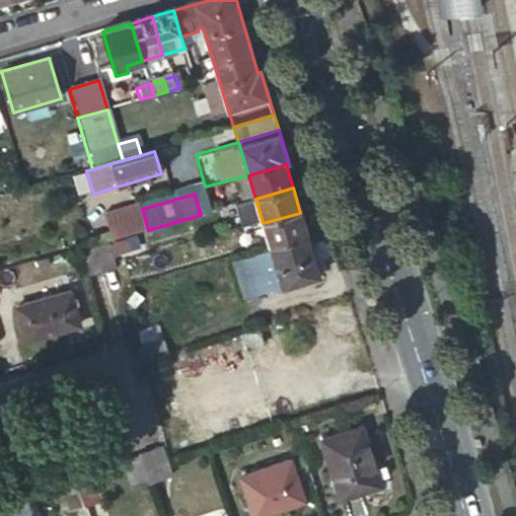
[(141,206),(106,216),(114,240),(130,235),(148,230),(142,209),(141,206)]
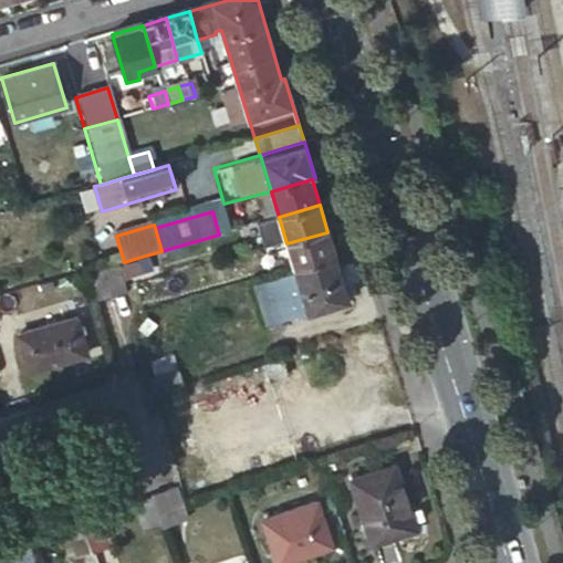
[(327,232),(287,243),(294,269),(335,258),(327,232)]
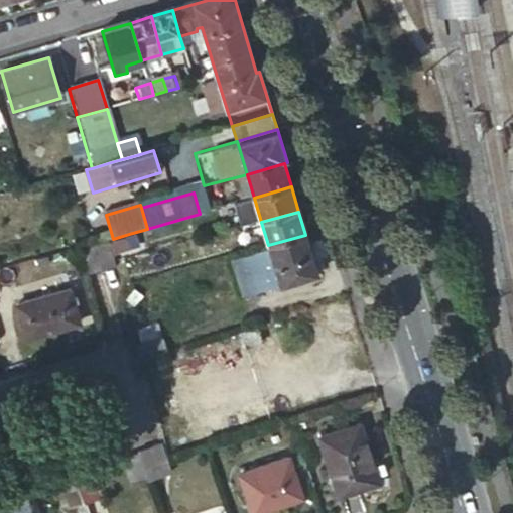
[(113,239),(112,239),(117,256),(134,251),(129,234),(113,239)]
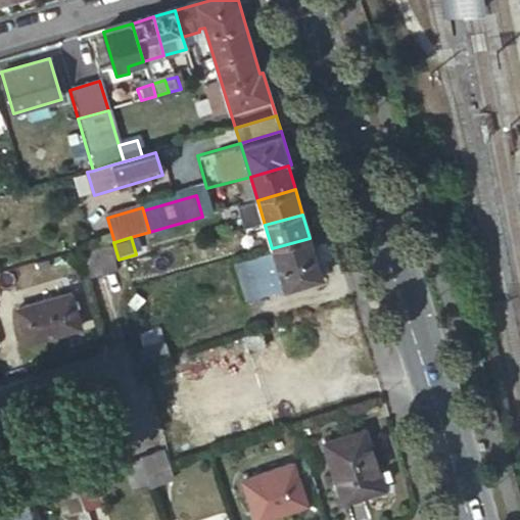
[(310,238),(272,248),(273,252),(284,288),(321,278),(310,238)]
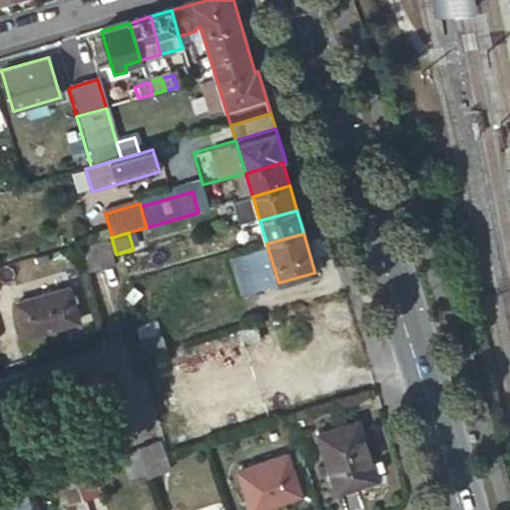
[(119,264),(118,261),(116,255),(111,237),(97,241),(104,268),(119,264)]
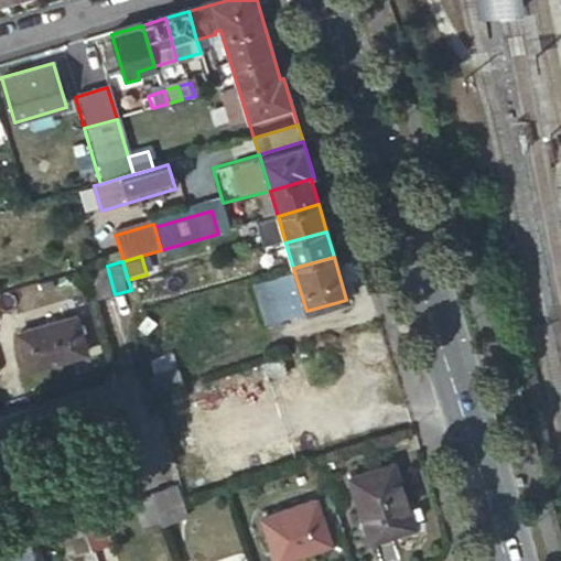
[(107,266),(90,270),(99,299),(115,294),(107,266)]
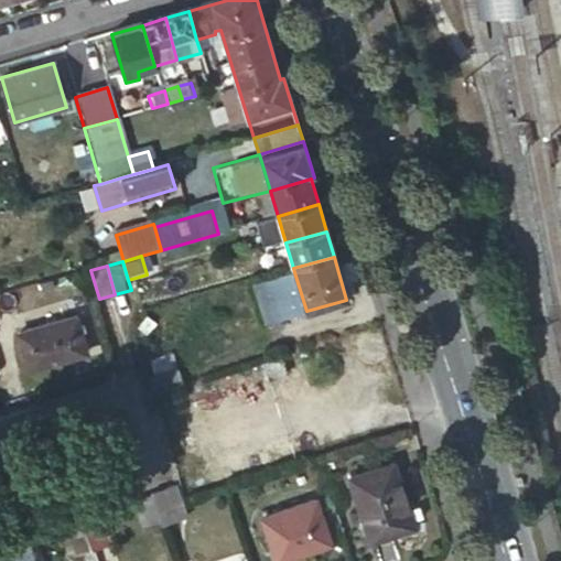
[(268,323),(306,311),(294,272),(257,283),(268,323)]
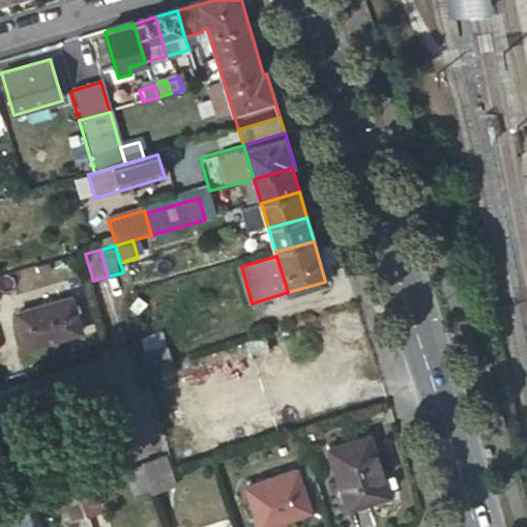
[(86,333),(76,298),(21,314),(31,350),(86,333)]
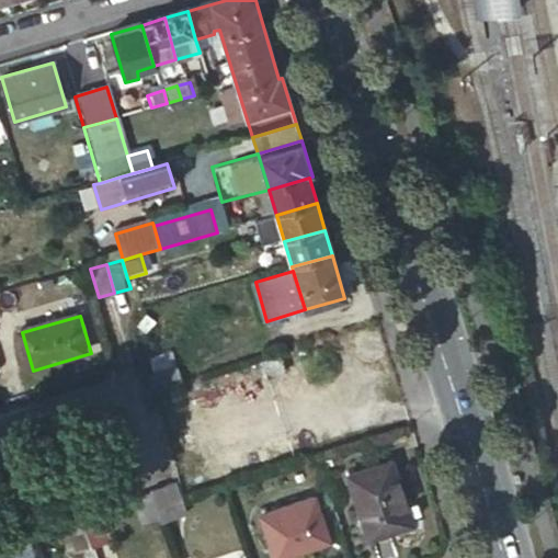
[(157,374),(179,367),(174,351),(152,357),(157,374)]
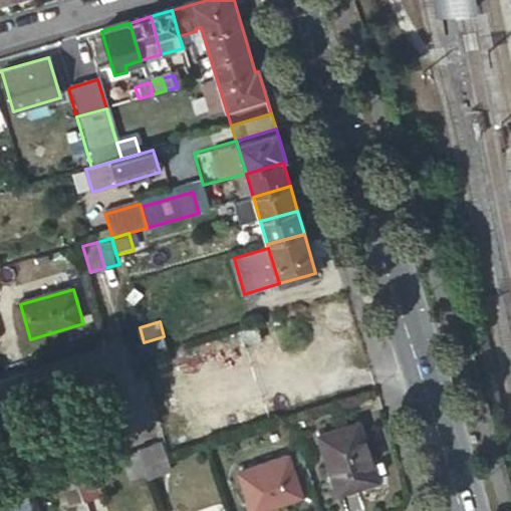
[(255,327),(239,332),(244,348),(260,343),(255,327)]
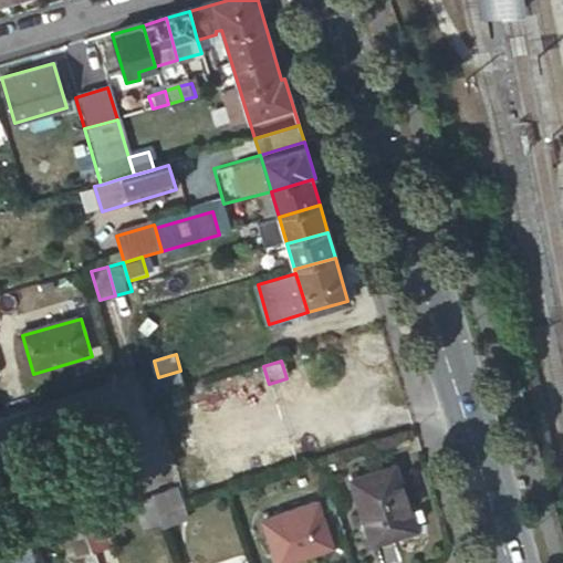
[(186,387),(180,371),(158,377),(153,379),(157,396),(186,387)]
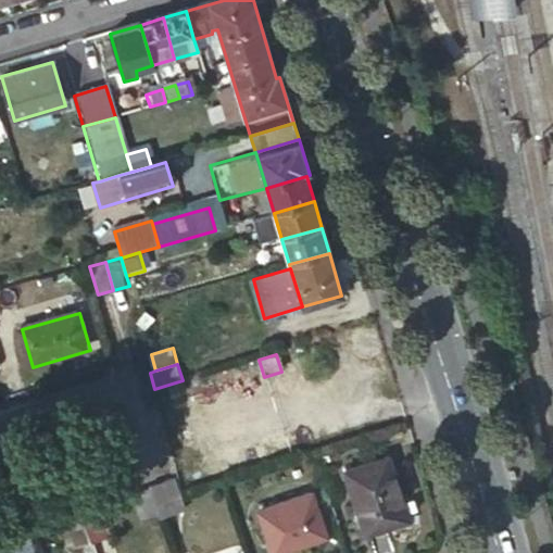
[(393,457),(349,470),(368,533),(412,519),(393,457)]
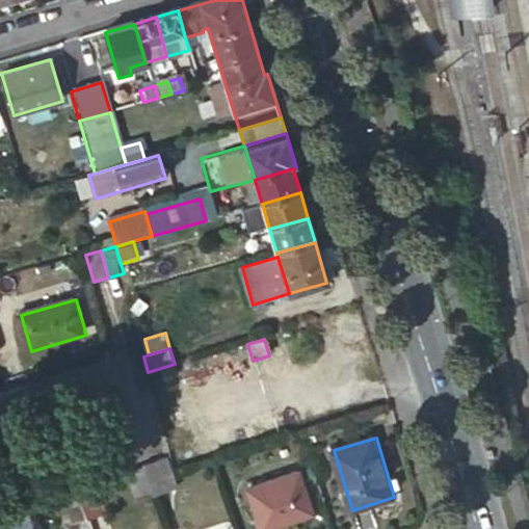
[(180,479),(176,465),(167,468),(172,481),(180,479)]
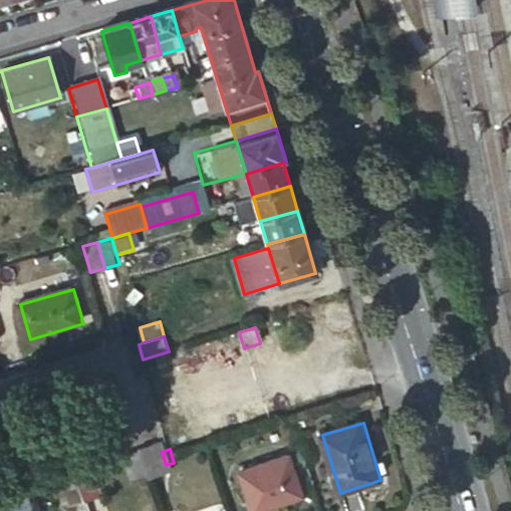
[(166,465),(162,452),(146,457),(155,483),(155,485),(171,479),(166,465)]
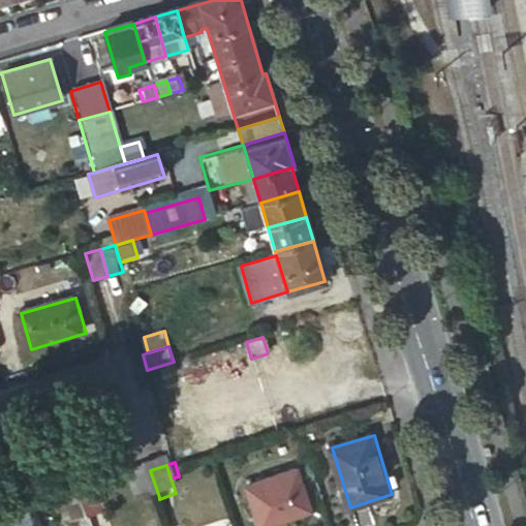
[(159,497),(150,470),(134,475),(143,501),(159,497)]
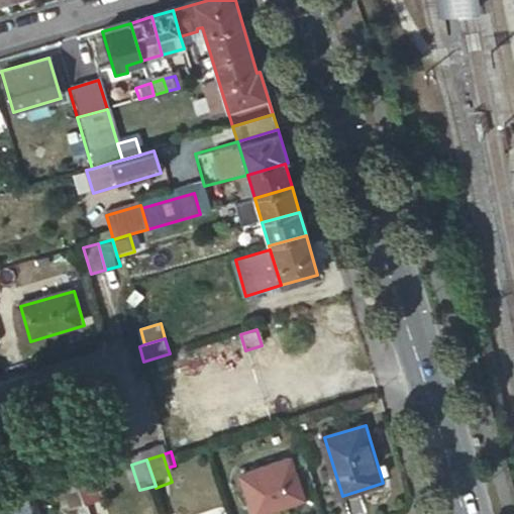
[(291,459),(242,476),(254,513),(265,513),(304,500),(291,459)]
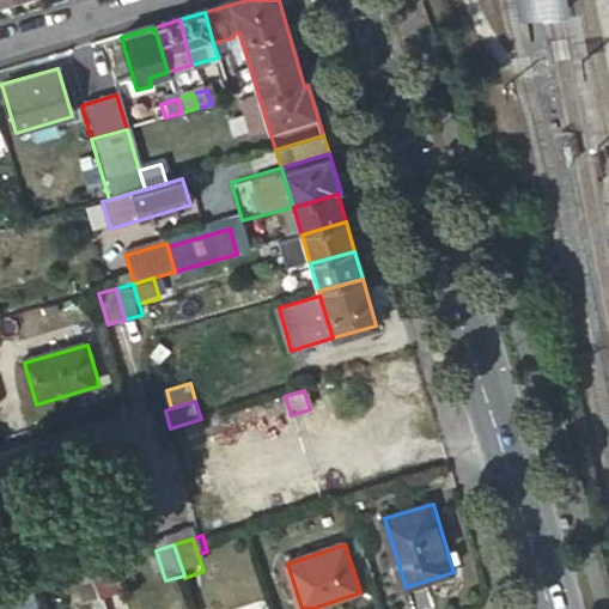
[(90,564),(102,600),(119,595),(107,558),(90,564)]
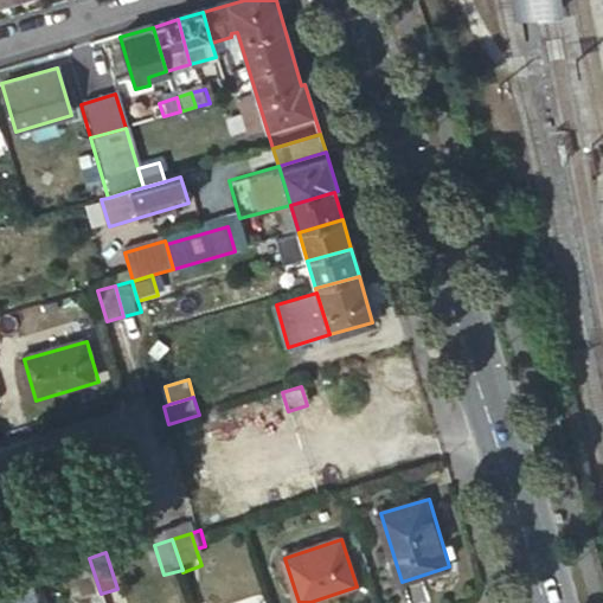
[(79,601),(101,594),(89,558),(69,565),(79,601)]
